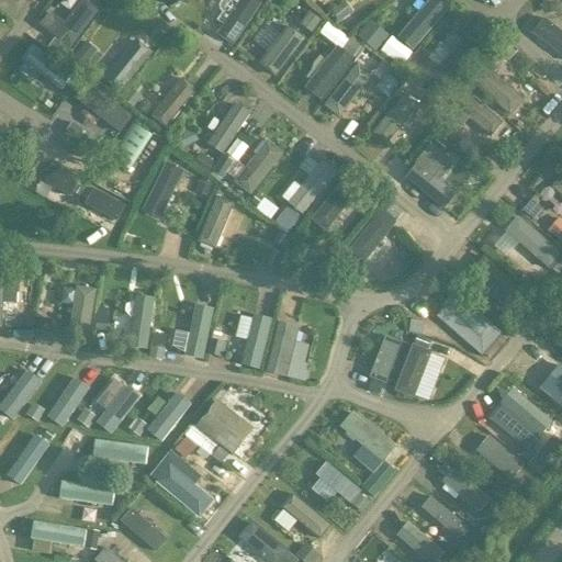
[(85,0),(57,37),(70,47),(101,9),(89,0),(85,0)]
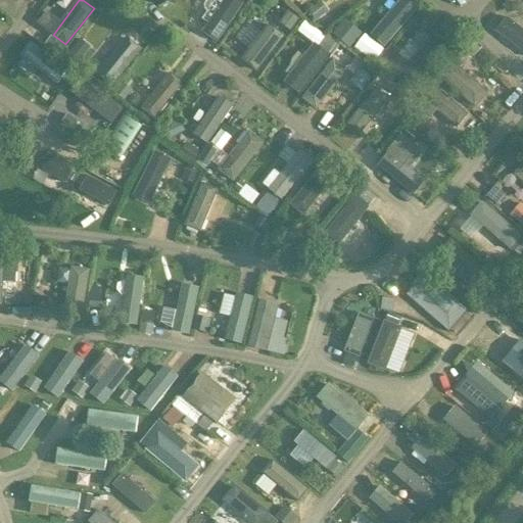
[(224,0),(202,33),(218,44),(244,4),(238,0),(224,0)]
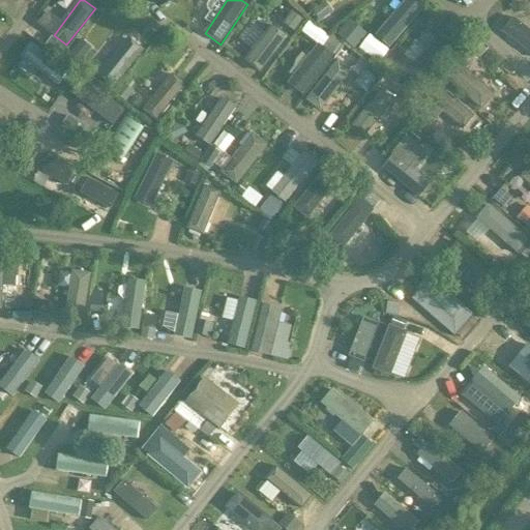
[(423,12),(409,0),(406,0),(376,37),(391,51),(423,12)]
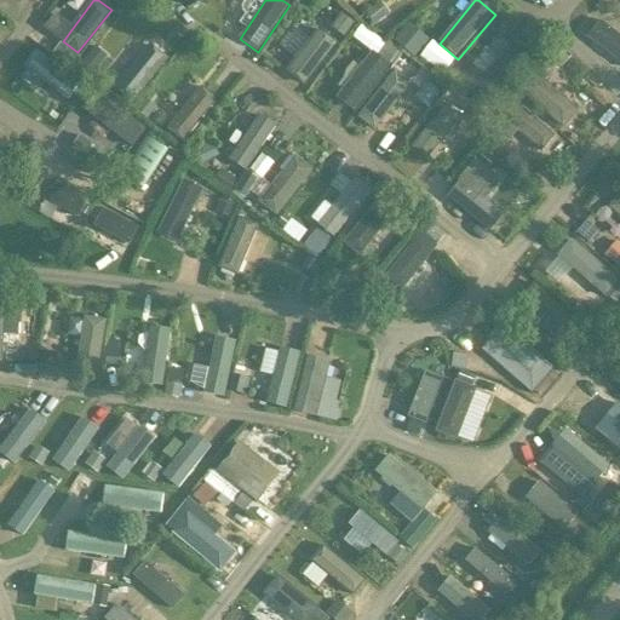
[(619,15),(610,6),(602,16),(619,30),(619,15)]
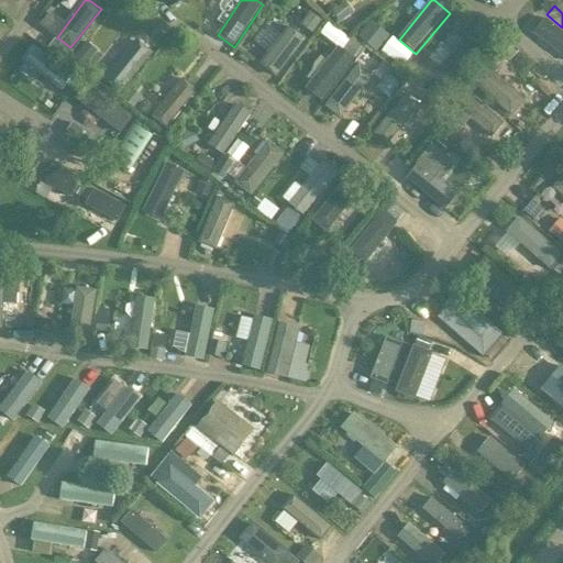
[(377,51),(392,35),(374,19),(360,34),(377,51)]
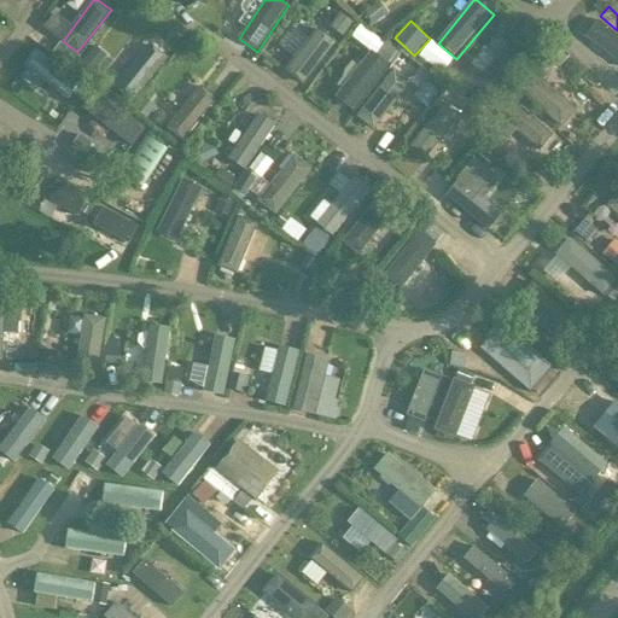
[(617,38),(599,22),(586,38),(617,63),(617,38)]
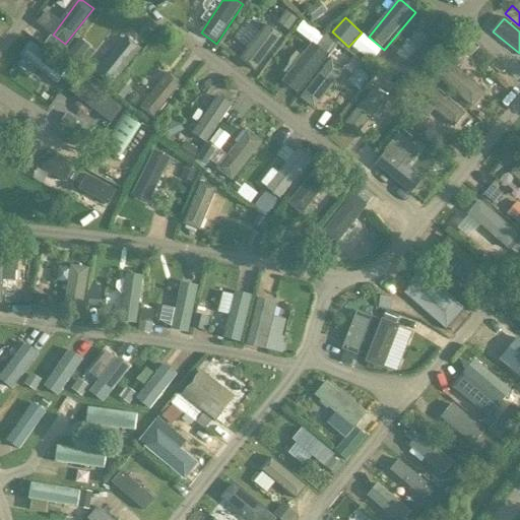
[(305,21),(298,30),(316,44),(323,34),(305,21)]
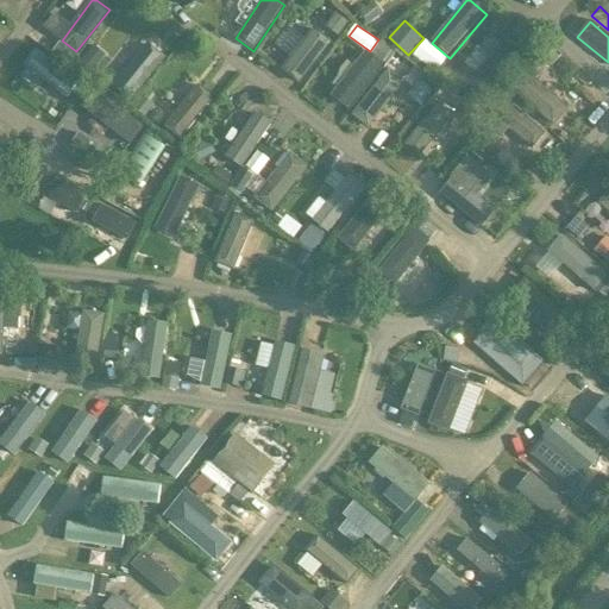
[(281,71),(300,86),(332,44),(313,29),(281,71)]
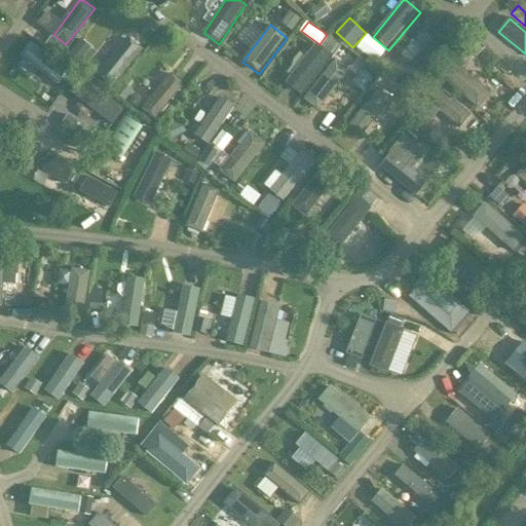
[(97,76),(111,87),(142,50),(127,39),(97,76)]
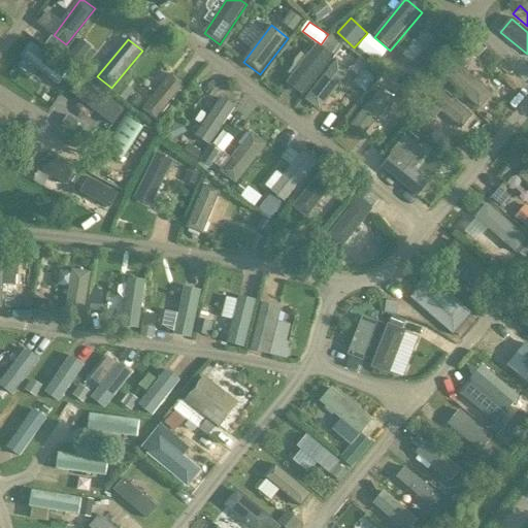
[(401,79),(414,91),(447,53),(434,41),(401,79)]
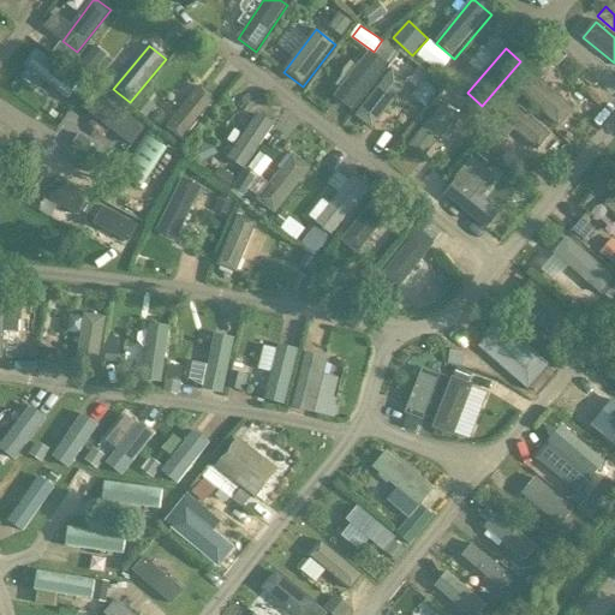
[(36,52),(24,67),(67,100),(79,84),(36,52)]
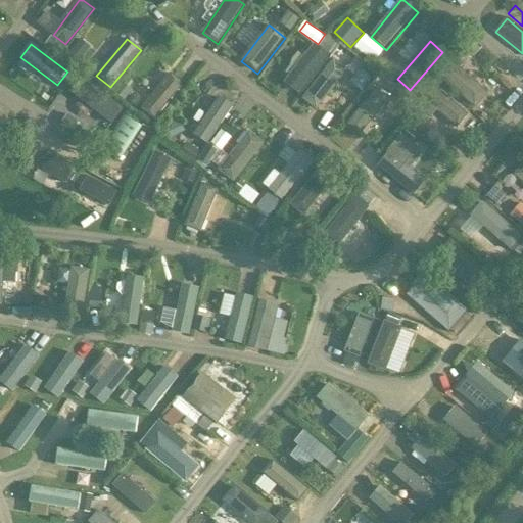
[(284,84),(299,95),(330,55),(315,44),(284,84)]
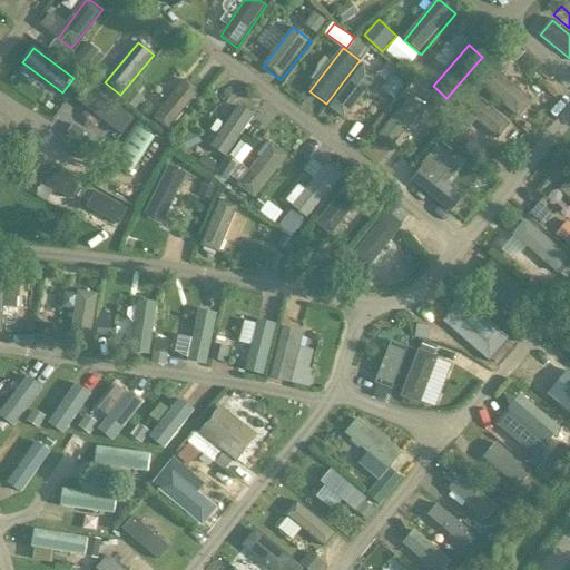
[(330,108),(345,120),(379,77),(363,65),(330,108)]
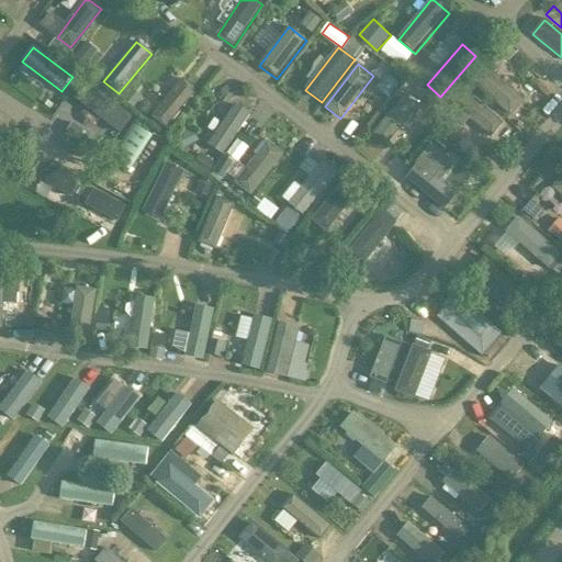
[(484,66),(469,82),(509,119),(525,102),(484,66)]
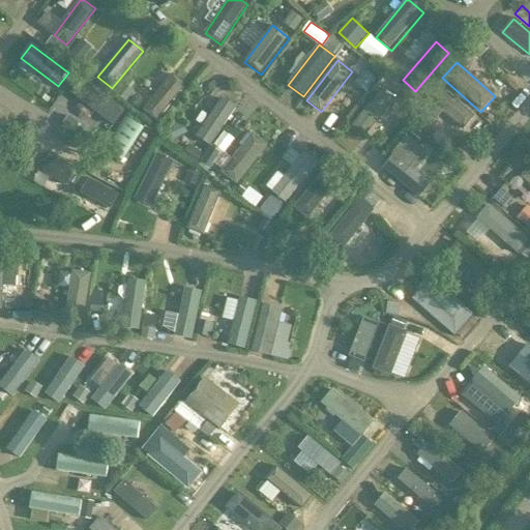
[(358,84),(372,88),(376,74),(362,69),(358,84)]
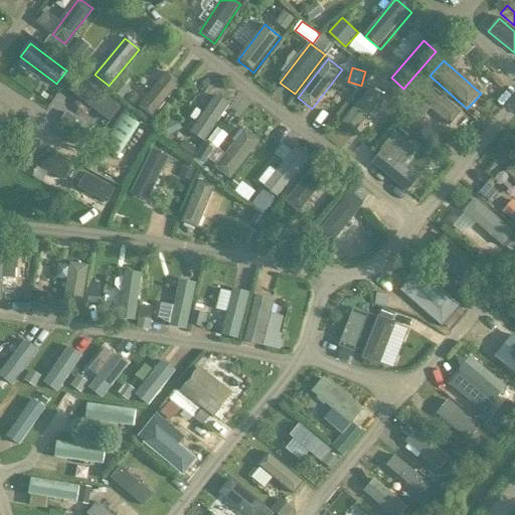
[(139,109),(152,119),(180,83),(168,72),(139,109)]
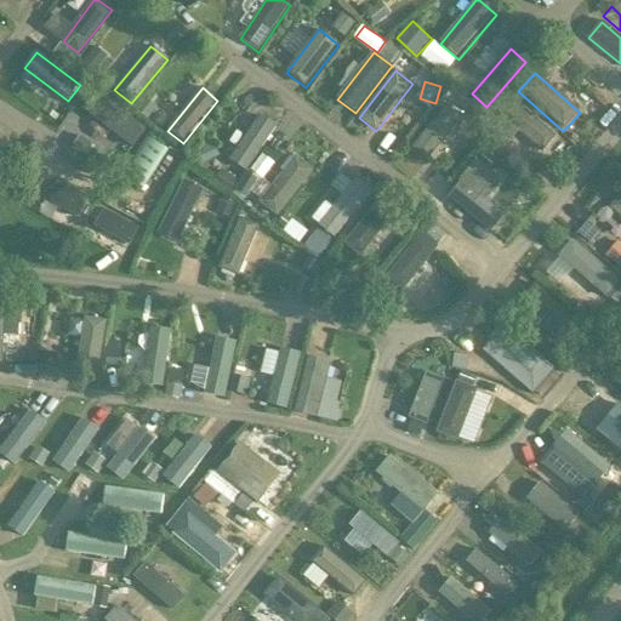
[(95,95),(81,110),(125,146),(138,130),(95,95)]
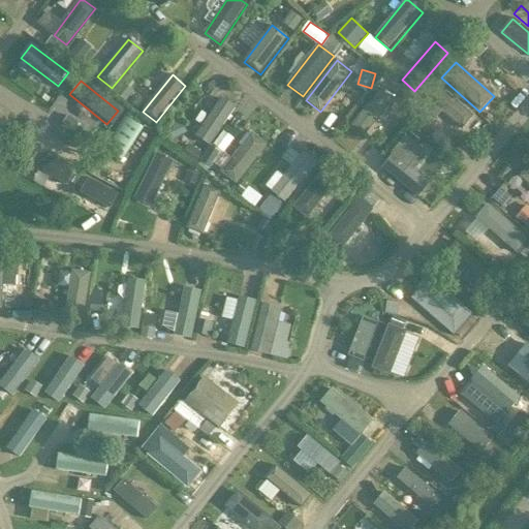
[(462,130),(473,118),(437,87),(427,99),(462,130)]
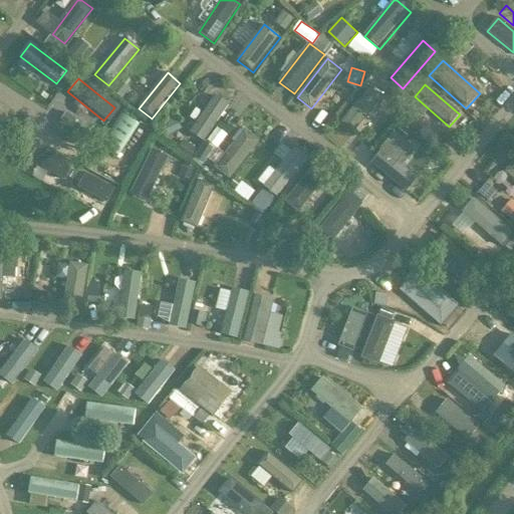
[(341,123),(354,134),(382,97),(369,87),(341,123)]
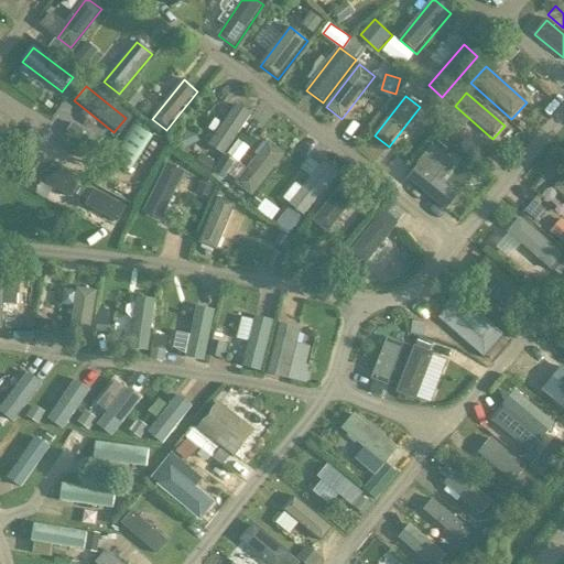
[(209,144),(224,154),(250,116),(236,106),(209,144)]
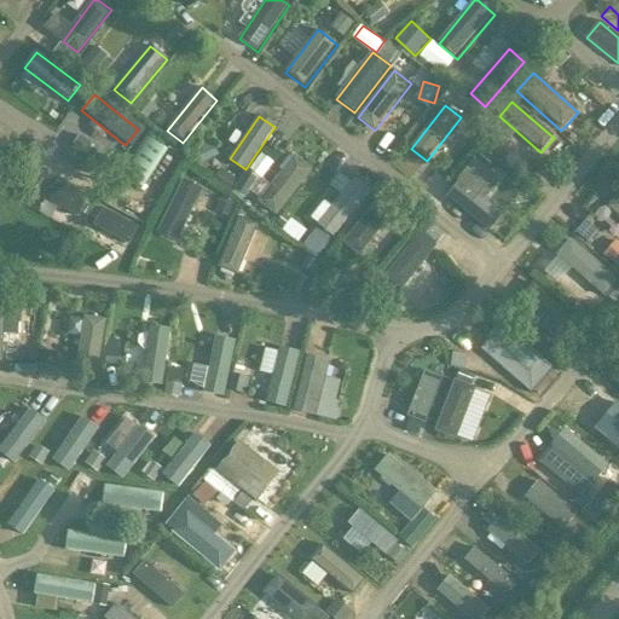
[(39,146),(32,160),(55,173),(73,143),(30,117),(19,136),(39,146)]
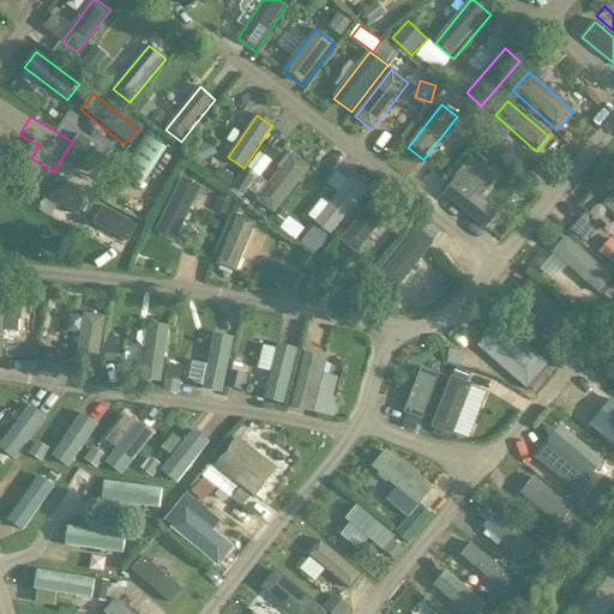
[(124,166),(144,181),(169,149),(149,133),(124,166)]
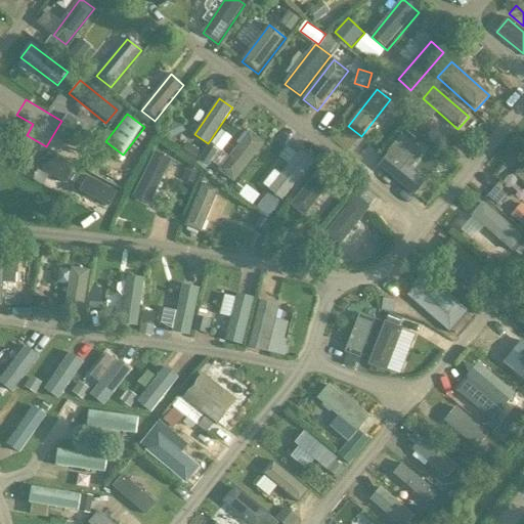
[(220,171),(233,181),(263,144),(250,133),(220,171)]
